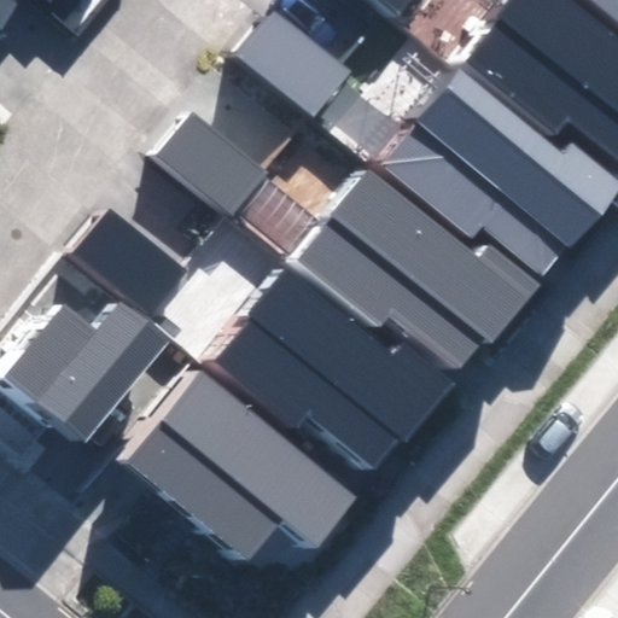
[(0,0),(0,23),(18,0),(0,0)]
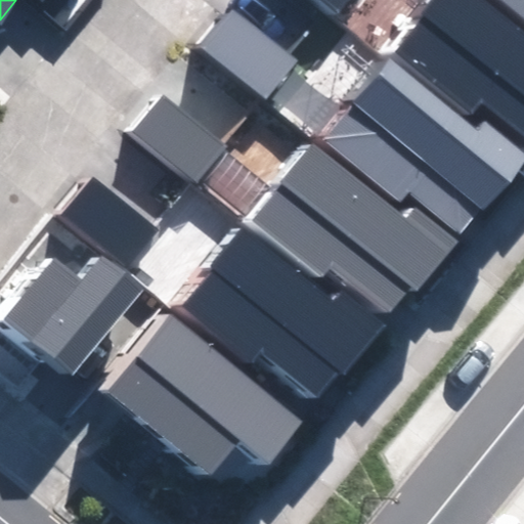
[(523,0),(425,0),(101,384),(212,477),(242,443),(265,463),(523,155),(523,0)]
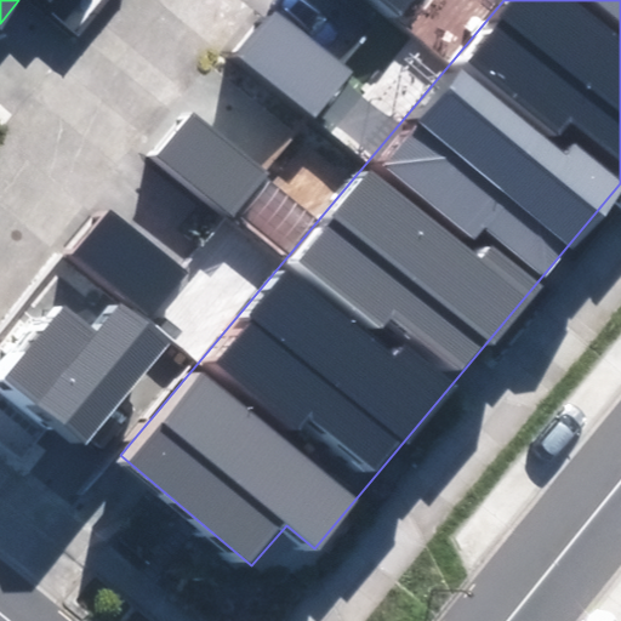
[(386,0),(403,13),(412,0),(386,0)]
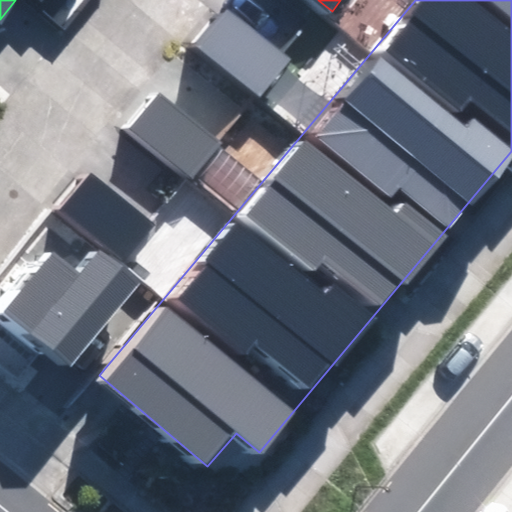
[(194,44),(261,97),(292,58),(225,5),(194,44)]
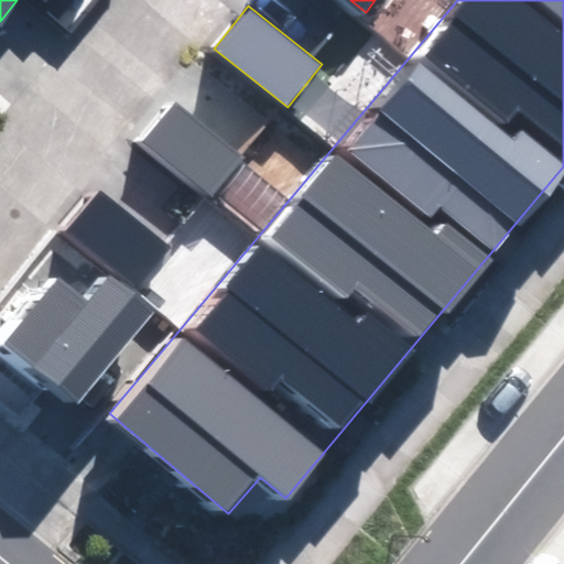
[(143,141),(214,197),(245,158),(174,102),(143,141)]
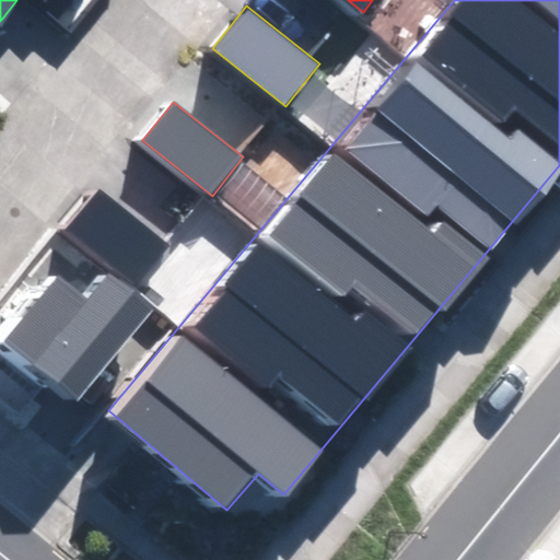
[(60,224),(137,284),(170,243),(94,183),(60,224)]
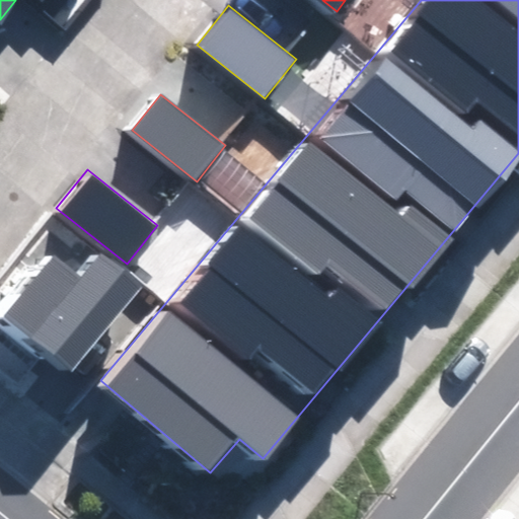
[(4,316),(75,372),(141,288),(100,255),(83,279),(52,254),(4,316)]
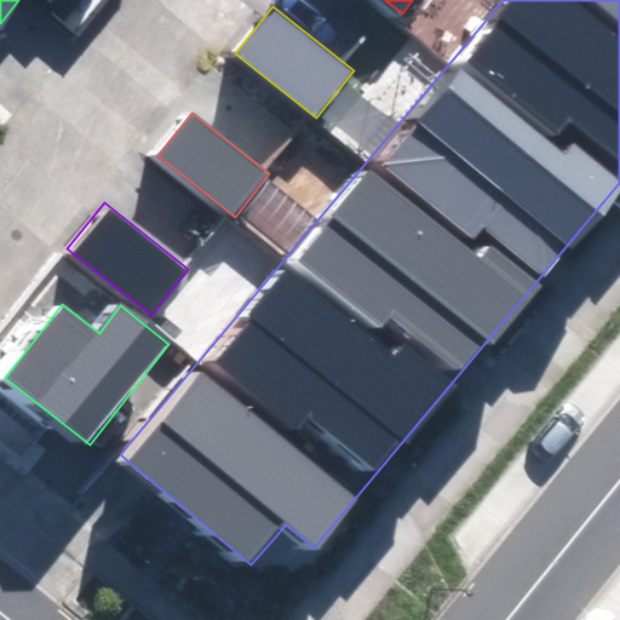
All buildings are outlined.
